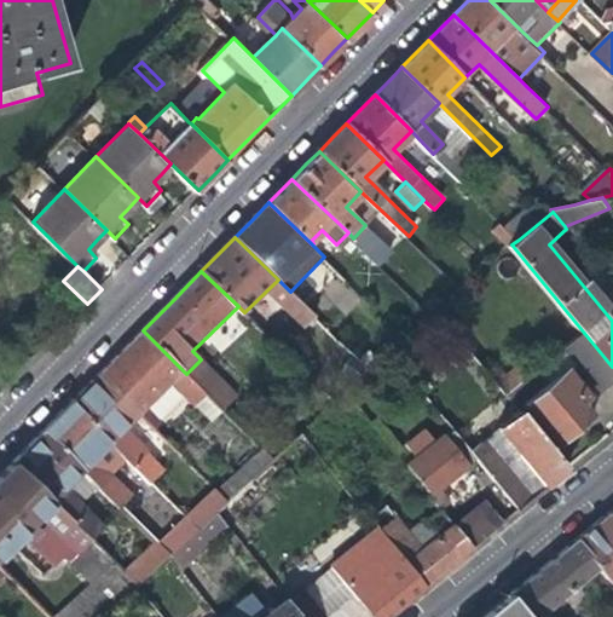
[(343,342),(330,330),(295,297),(284,309),(331,353),(343,342)]
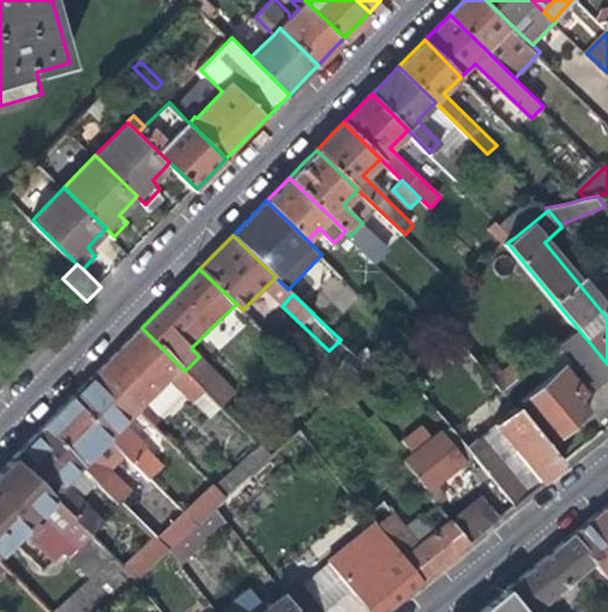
[(206,393),(185,371),(142,328),(121,348),(100,371),(139,409),(172,378),(196,402),(206,393)]
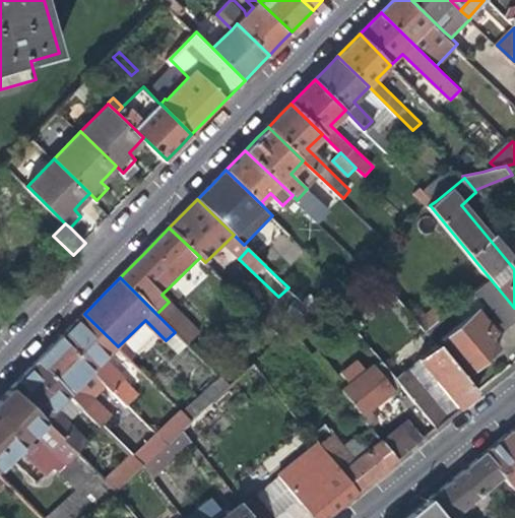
[(506,330),(514,323),(514,308),(491,279),(475,293),(486,305),(506,330)]
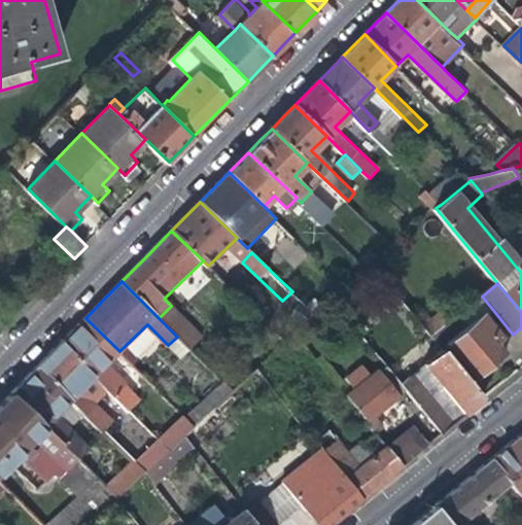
[(486,314),(492,309),(482,296),(474,303),(484,315),(486,314)]
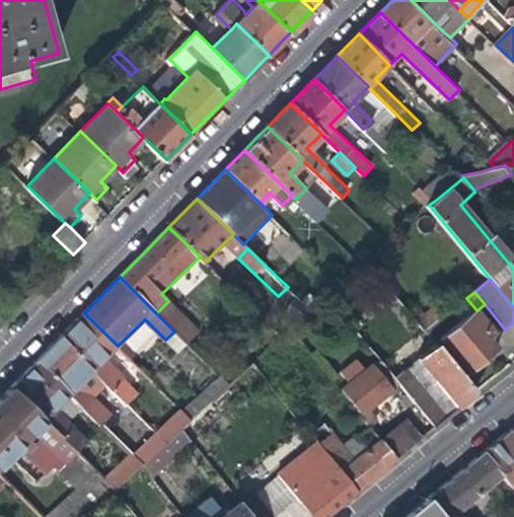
[(504,341),(479,309),(476,310),(444,338),(469,369),(492,351),(504,341)]
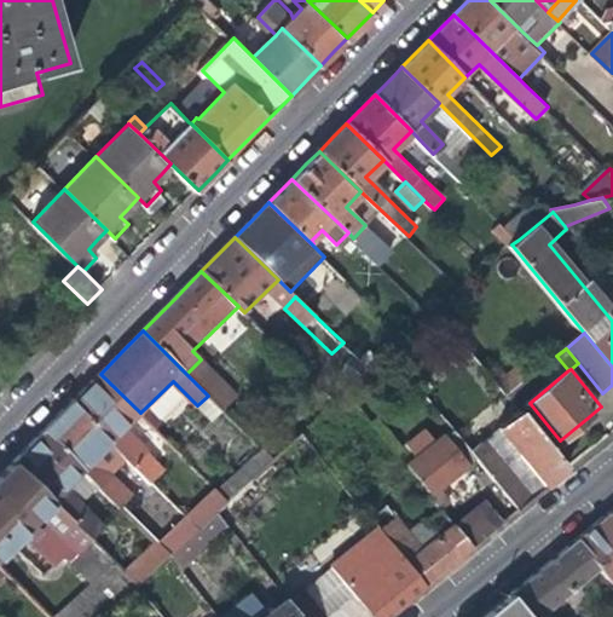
[(122,431),(140,413),(100,374),(88,386),(73,402),(131,460),(154,483),(163,473),(145,455),(150,450),(142,440),(137,445),(122,431)]
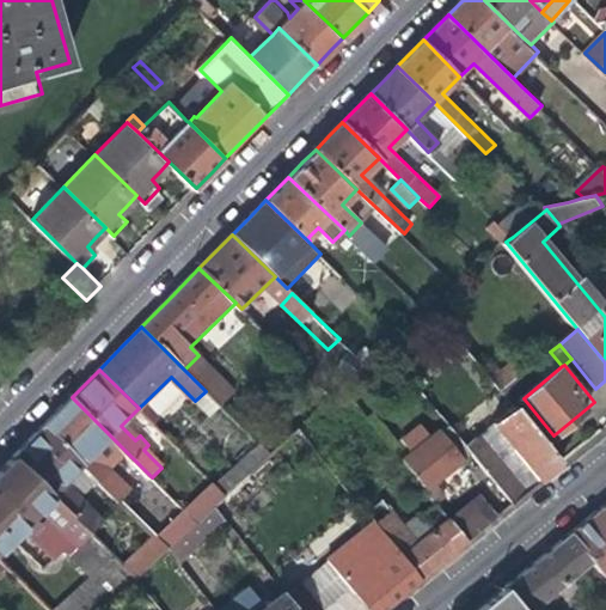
[(115,469),(129,455),(72,397),(59,410),(44,425),(85,464),(96,475),(122,500),(133,488),(115,469)]
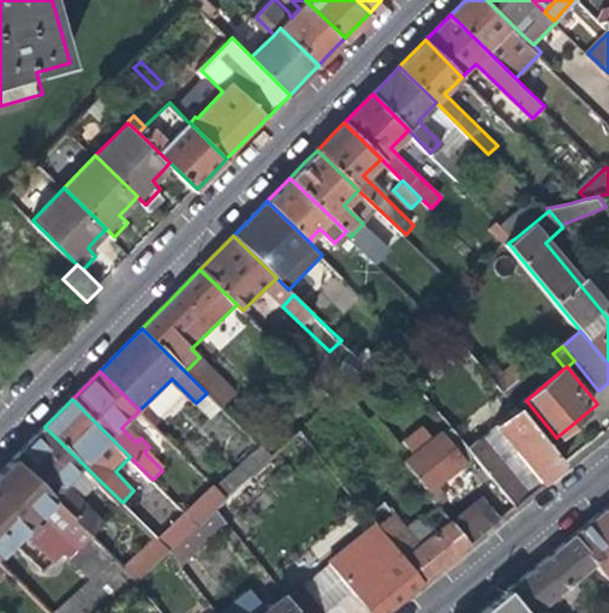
[(147,417),(139,410),(121,428),(136,442),(141,438),(133,432),(147,417)]
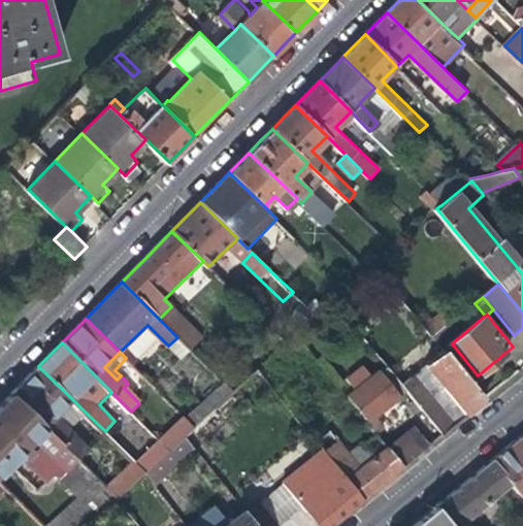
[(425,363),(434,374),(467,414),(470,411),(485,399),(453,359),(449,362),(439,352),(425,363)]
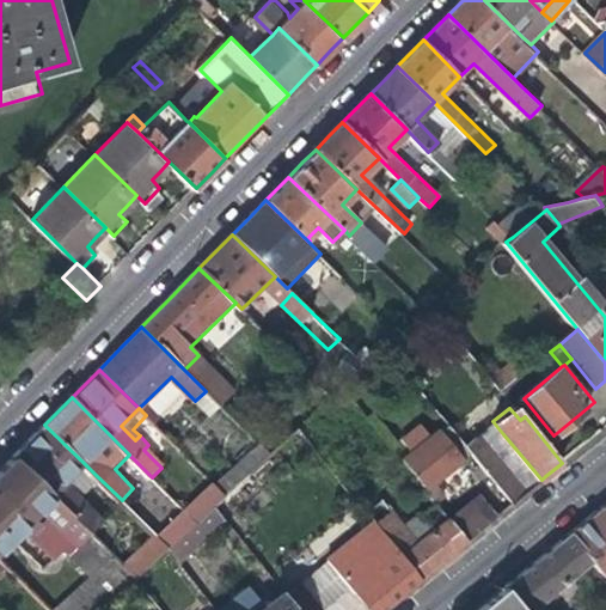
[(84,500),(77,493),(66,482),(85,464),(44,425),(30,440),(13,457),(72,513),(84,500)]
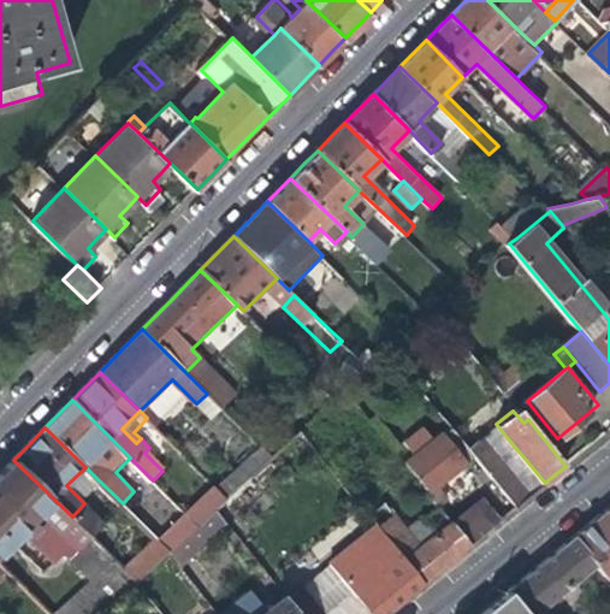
[(408,461),(432,491),(436,488),(449,478),(469,462),(445,434),(436,440),(426,427),(407,441),(418,454),(408,461)]
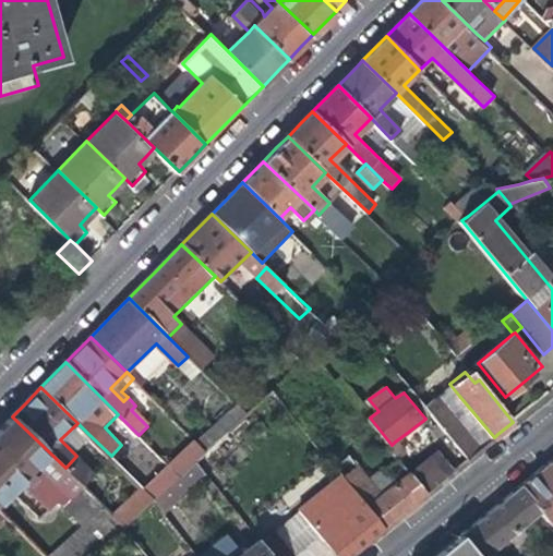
[(459,396),(448,406),(482,447),(494,437),(459,396)]
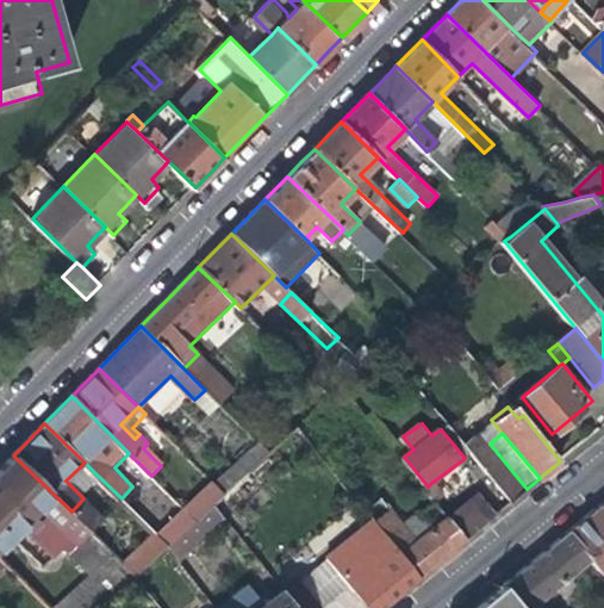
[(475,456),(512,501),(527,489),(490,444),(475,456)]
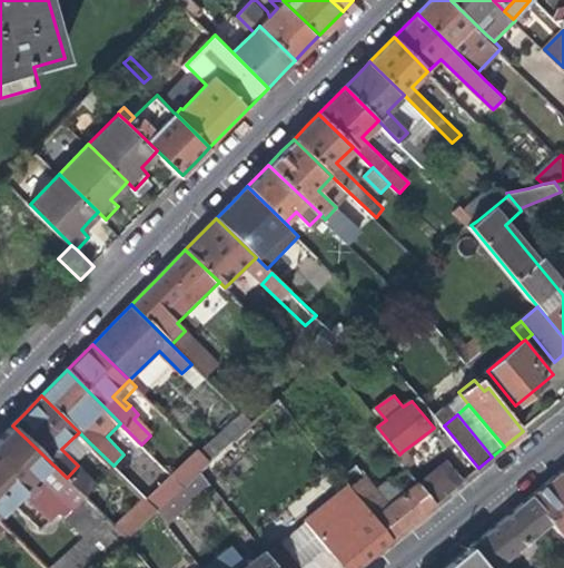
[(244,417),(204,452),(213,461),(238,439),(253,424),(244,417)]
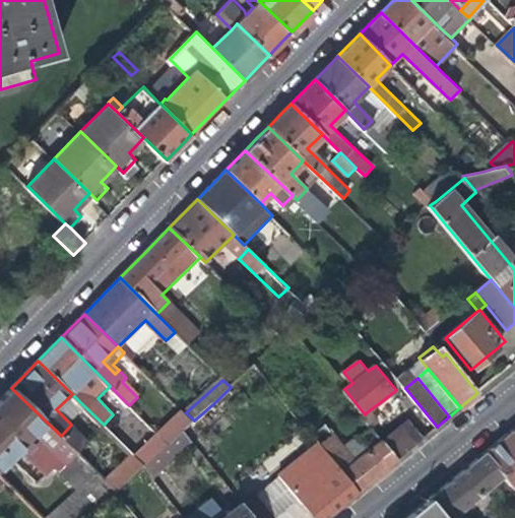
[(46,517),(85,517),(116,490),(105,479),(61,436),(11,388),(0,399),(0,467),(22,445),(39,461),(38,463),(46,471),(54,463),(78,487),(46,517)]
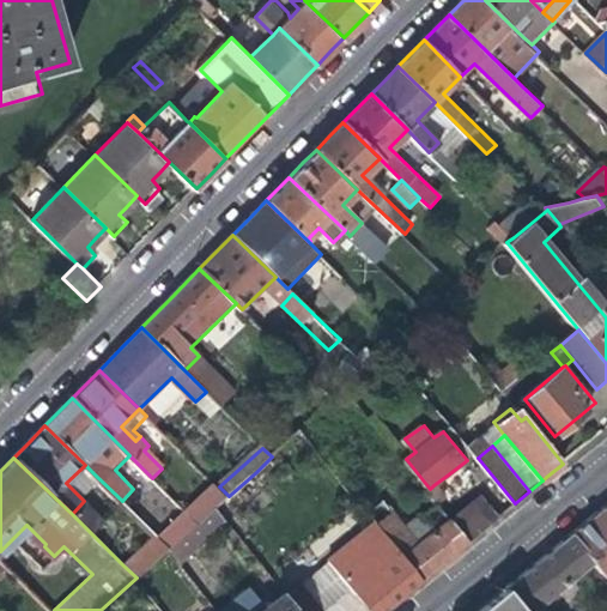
[(77,494),(96,476),(85,465),(66,483),(77,494)]
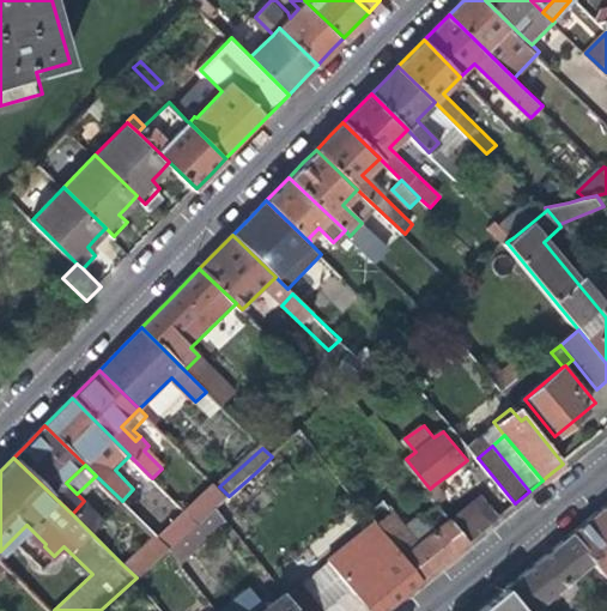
[(226,515),(265,481),(256,472),(229,496),(219,506),(226,515)]
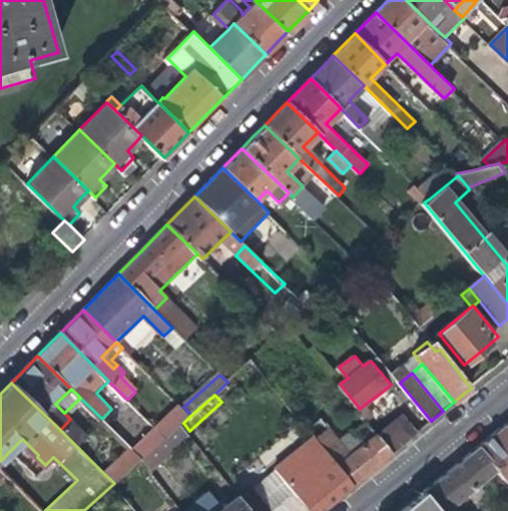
[(227,408),(221,402),(189,431),(191,433),(194,438),(227,408)]
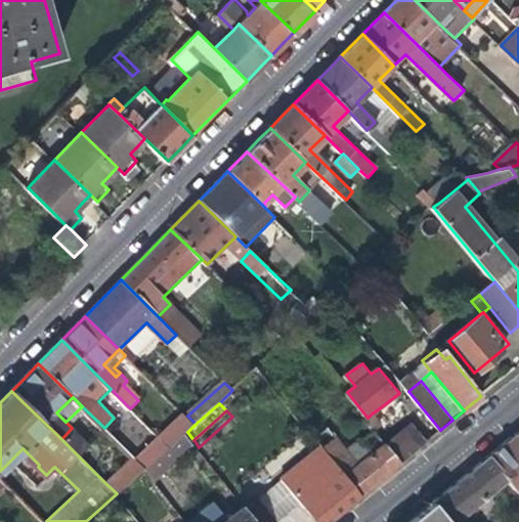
[(365,419),(376,431),(385,443),(396,435),(385,422),(380,425),(371,415),(368,418),(365,419)]
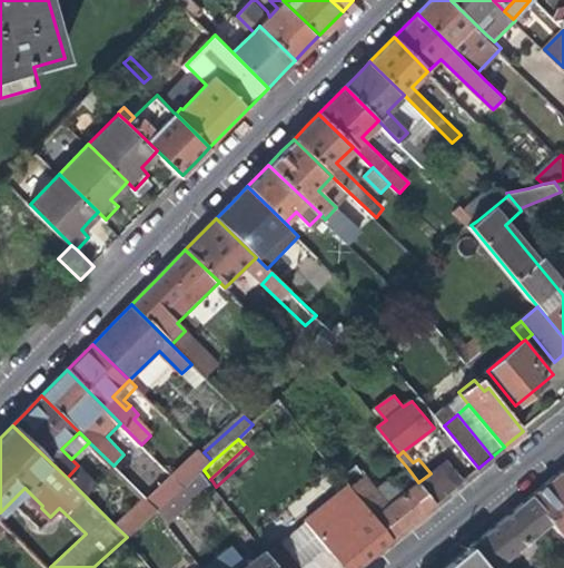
[(175,477),(176,479),(185,487),(204,470),(213,461),(204,452),(175,477)]
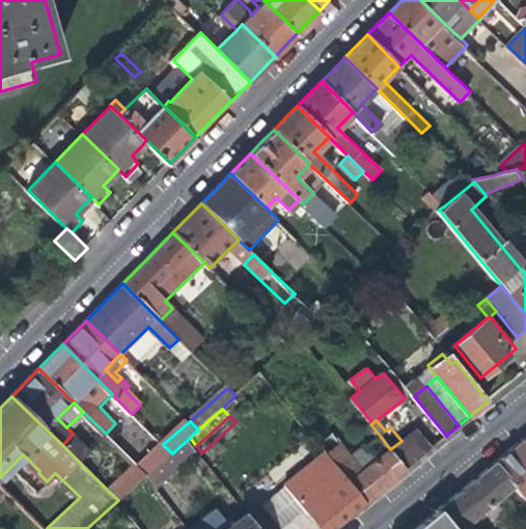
[(416,429),(402,441),(390,449),(406,469),(431,448),(416,429)]
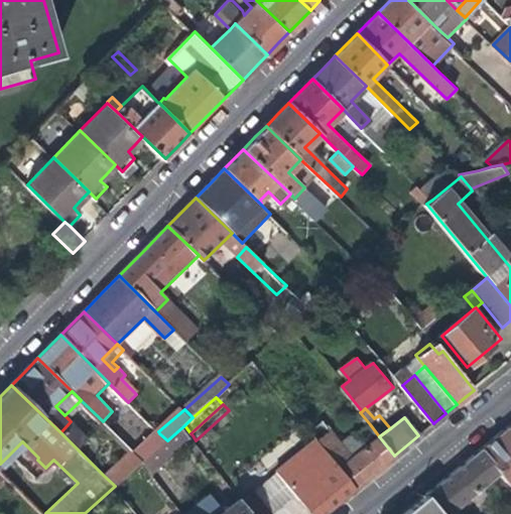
[(309,431),(317,441),(355,488),(375,472),(394,456),(379,436),(370,424),(359,433),(369,445),(353,459),(323,422),(309,431)]
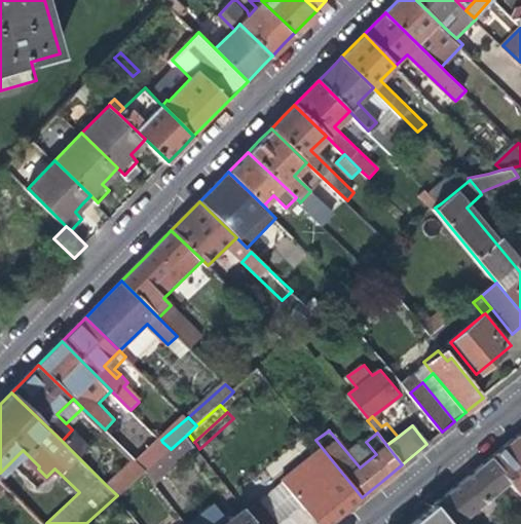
[(156,483),(196,444),(194,442),(188,434),(171,449),(174,452),(157,466),(153,462),(146,470),(156,483)]
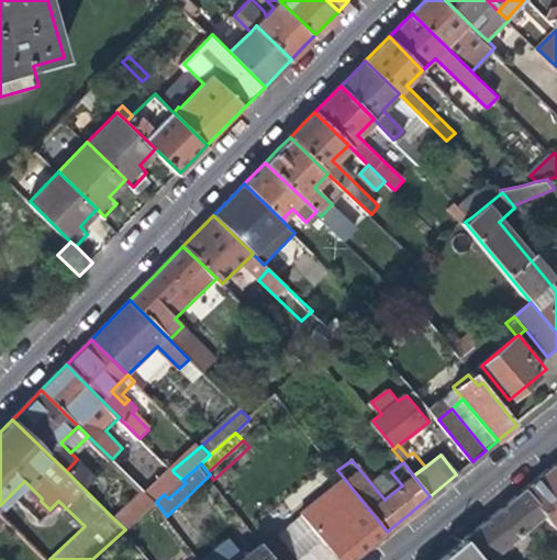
[(547,512),(556,523),(556,463),(536,480),(527,488),(547,512)]
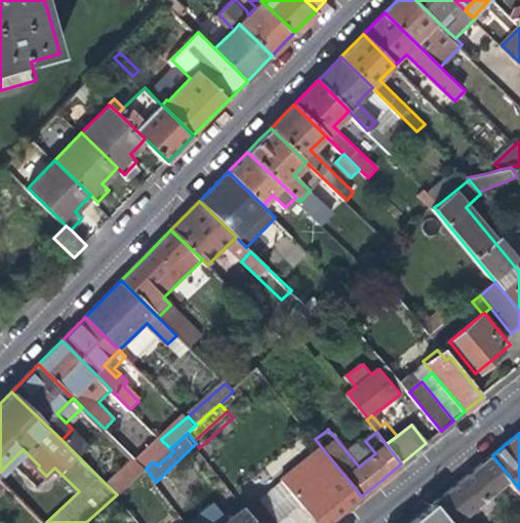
[(162,441),(138,461),(146,469),(153,461),(157,466),(173,451),(170,448),(162,441)]
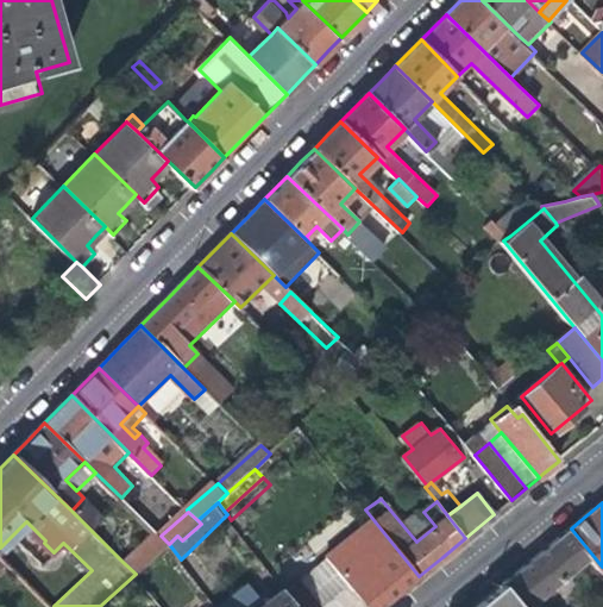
[(331,557),(332,559),(369,606),(379,606),(393,596),(419,576),(375,521),(331,557)]
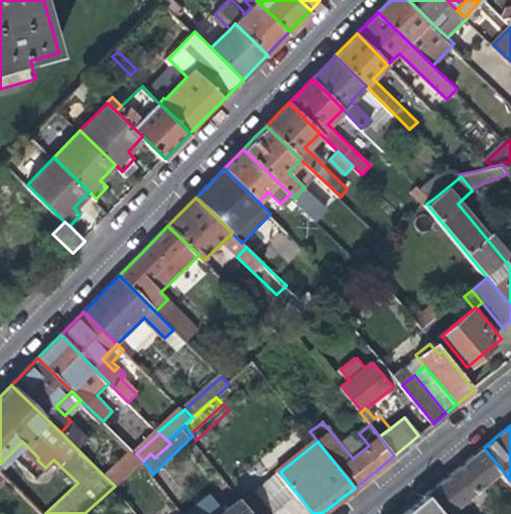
[(467,513),(460,504),(502,470),(484,447),(457,469),(427,494),(444,513),(467,513)]
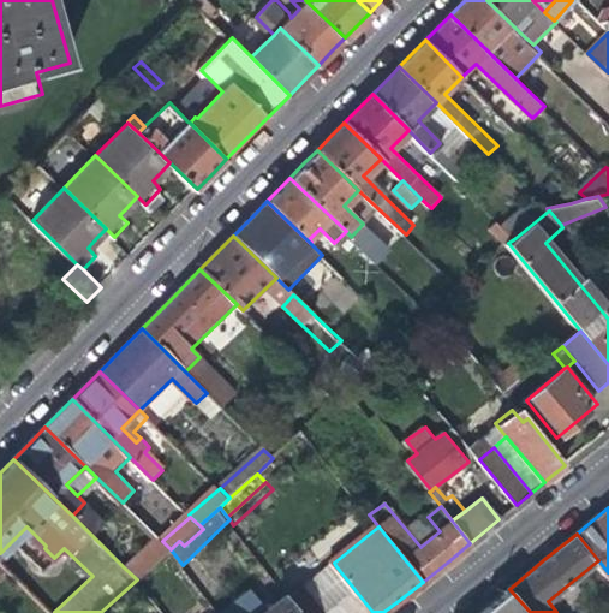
[(157,536),(124,567),(137,579),(171,549),(162,541),(157,536)]
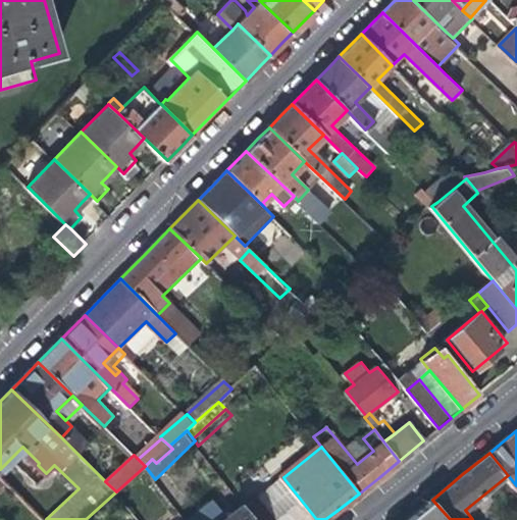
[(291,513),(281,519),(316,519),(285,479),(272,488),(291,513)]
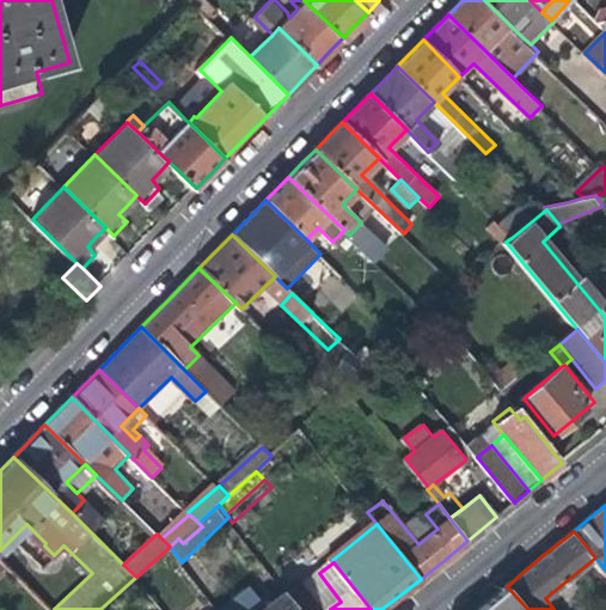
[(526,609),(507,586),(479,609),(526,609)]
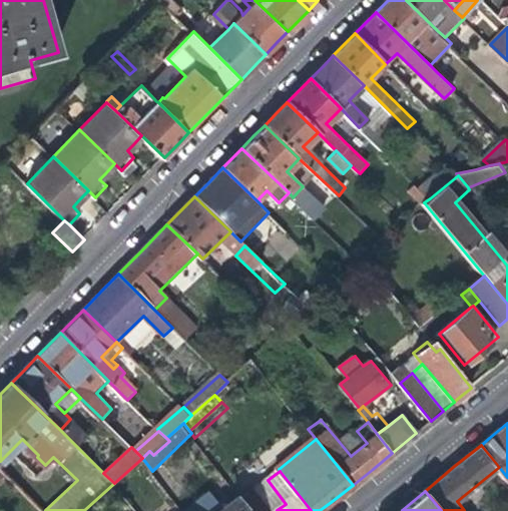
[(251,510),(241,498),(224,510),(251,510)]
